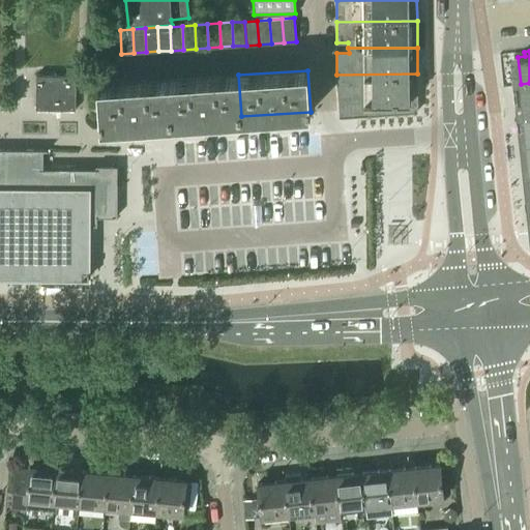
[(417,74),(336,75),(340,118),(417,113),(417,74)]
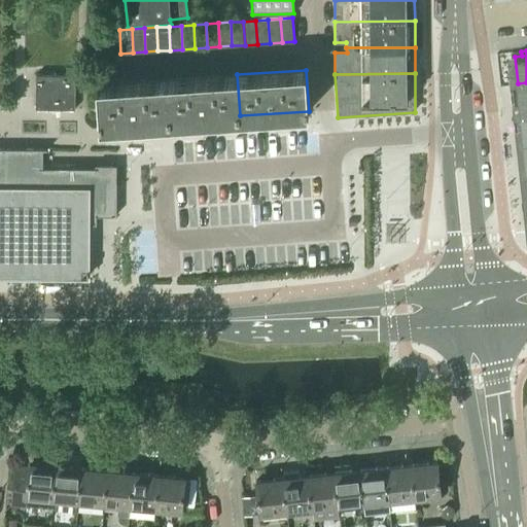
[(170,120),(240,115),(237,74),(167,79),(170,120)]
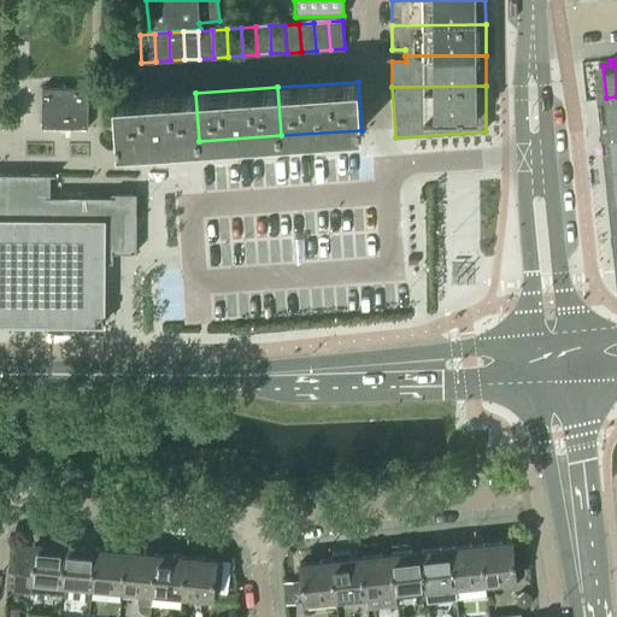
[(87,128),(88,88),(41,88),(41,128),(87,128)]
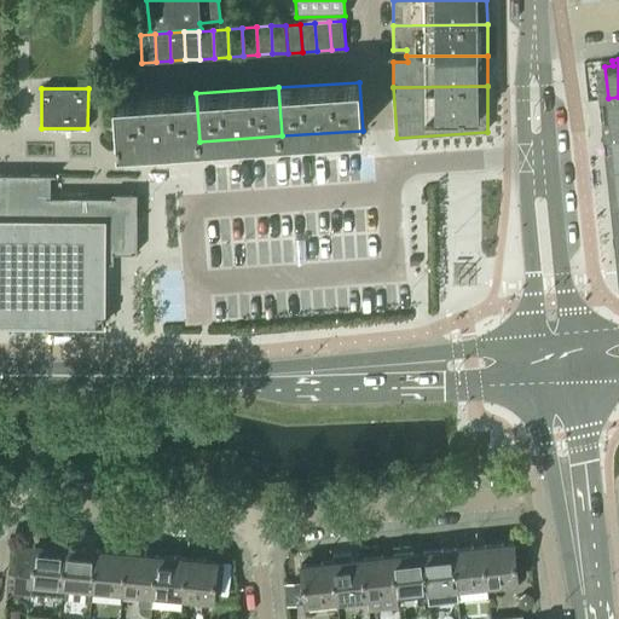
[(119,148),(123,148),(200,142),(196,93),(115,99),(119,148)]
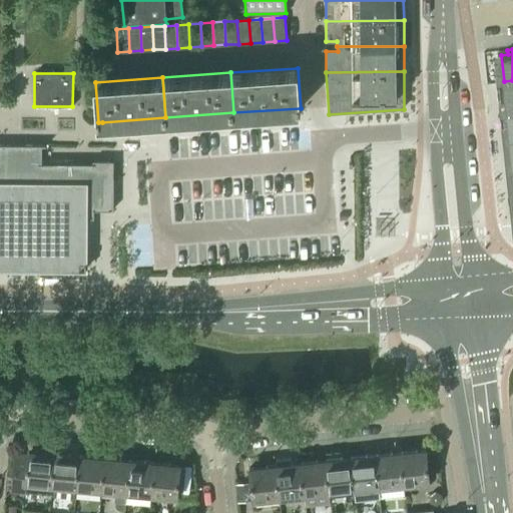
[(506,108),(512,107),(512,80),(504,81),(506,108)]
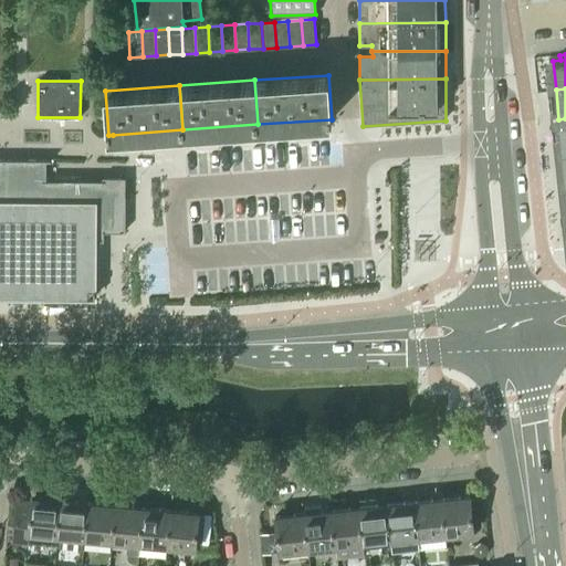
[(0,293),(9,294),(9,295),(49,296),(48,295),(54,295),(55,295),(55,294),(96,294),(96,240),(104,240),(104,231),(119,231),(125,231),(126,194),(126,177),(124,177),(124,180),(103,179),(46,179),(46,160),(51,160),(51,159),(0,158),(0,293)]
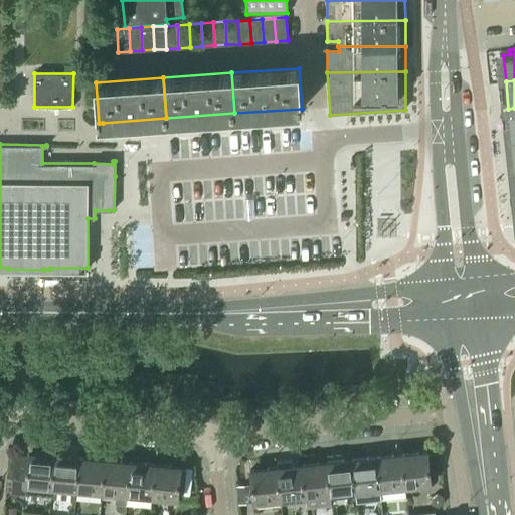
[(9,473),(7,492),(11,492),(51,496),(51,488),(50,487),(53,454),(28,452),(27,456),(15,455),(15,454),(13,473),(9,473)]
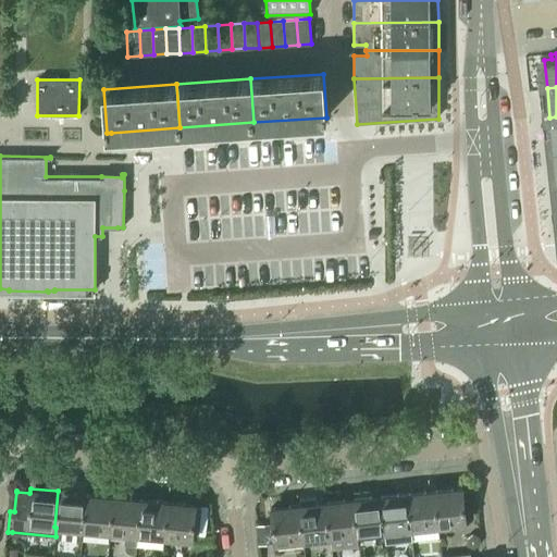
[(435,491),(438,524),(466,521),(462,489),(435,491)]
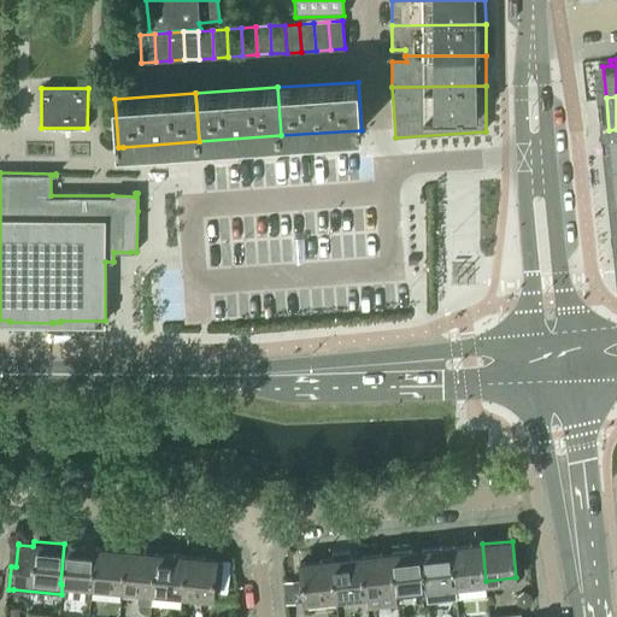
[(64,544),(60,583),(62,585),(90,587),(94,546),(64,544)]
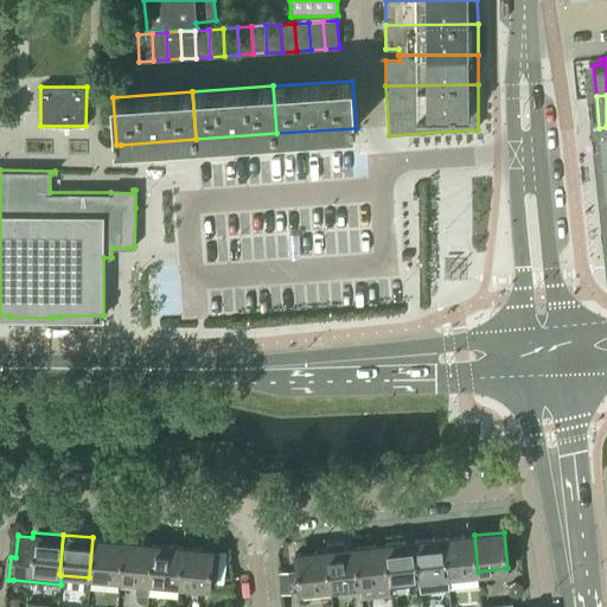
[(448,575),(478,572),(474,535),(445,538),(448,575)]
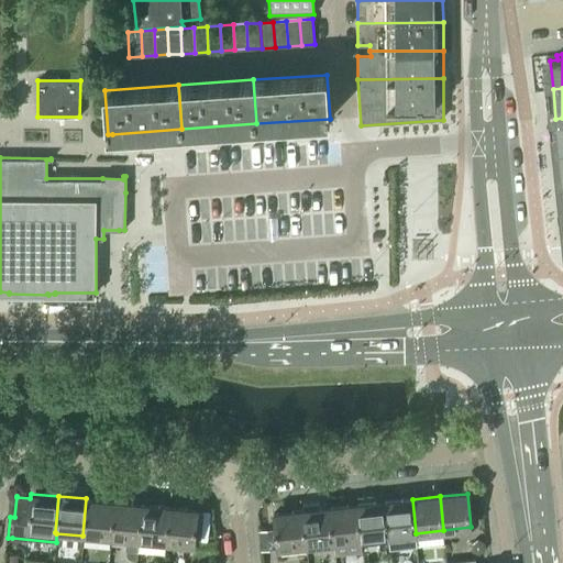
[(86,498),(83,536),(110,538),(113,501),(86,498)]
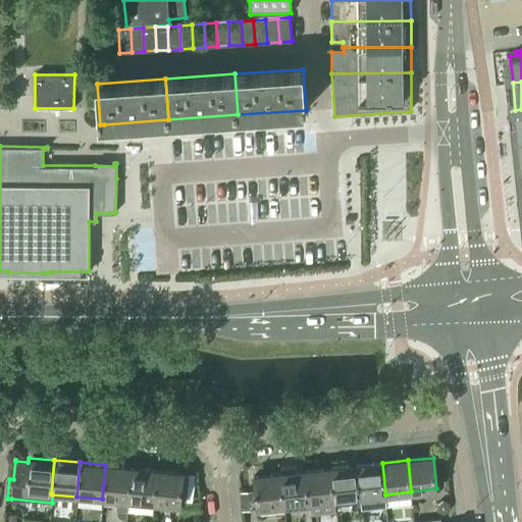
[(386,505),(385,494),(382,463),(357,466),(360,497),(361,508),(386,505)]
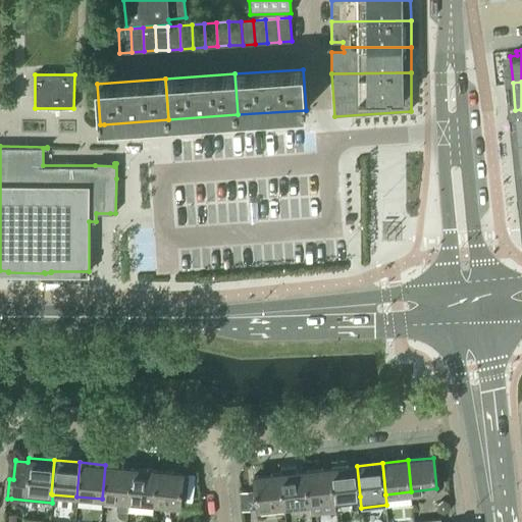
[(105,465),(102,499),(116,500),(115,511),(126,512),(127,501),(131,467),(105,465)]
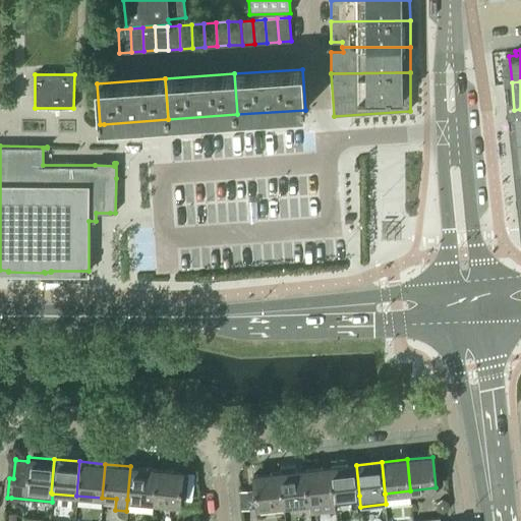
[(334,499),(359,496),(356,465),(331,467),(334,499)]
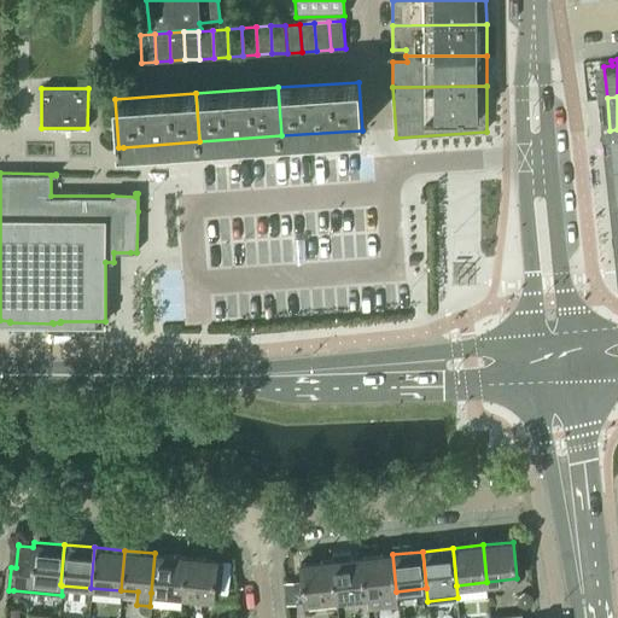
[(151,593),(150,606),(180,608),(181,596),(186,555),(155,553),(151,593)]
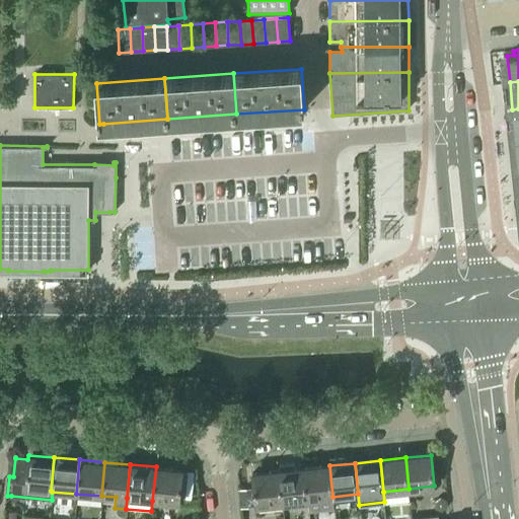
[(307,500),(332,497),(329,465),(304,468),(307,500)]
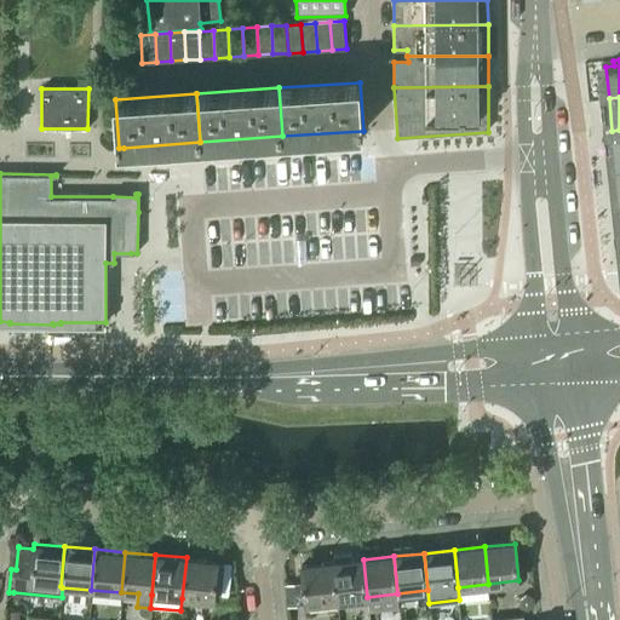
[(187,557),(182,598),(213,601),(217,561),(187,557)]
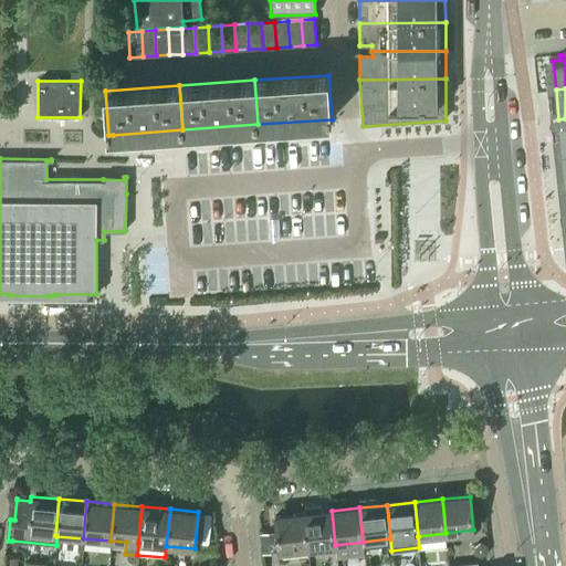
[(307,547),(335,545),(332,511),(304,514),(307,547)]
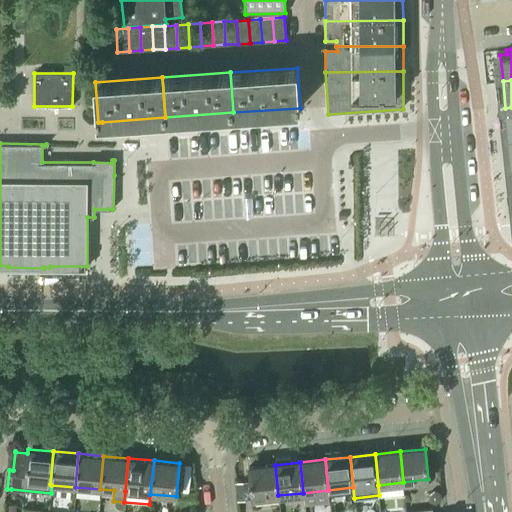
[(253,498),(278,495),(275,465),(249,468),(251,480),(235,481),(237,499),(253,498)]
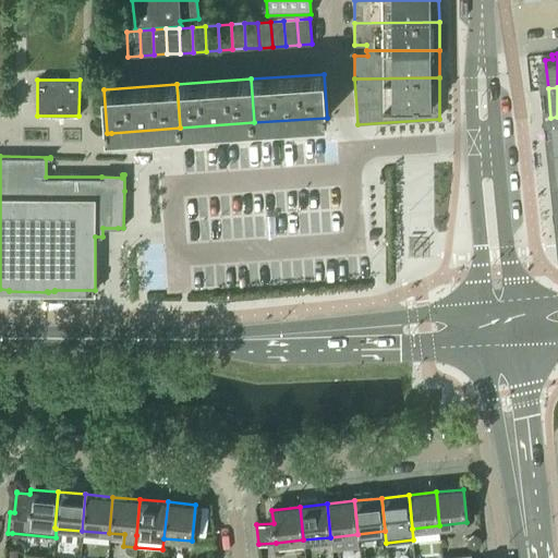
[(473,534),(466,540),(468,547),(475,550),(482,546),(481,537),(473,534)]
